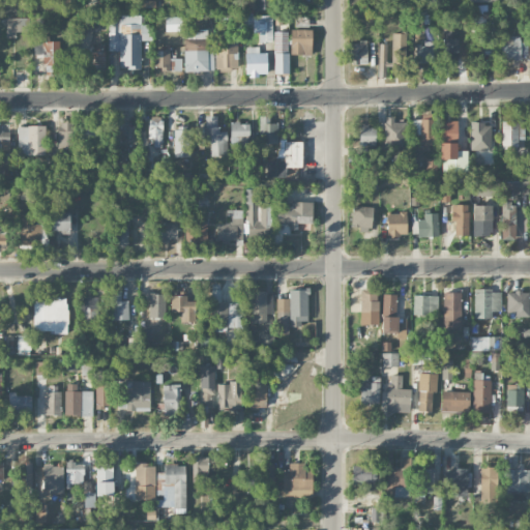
[(471,31),(486,31),(486,5),(471,5),(471,31)]
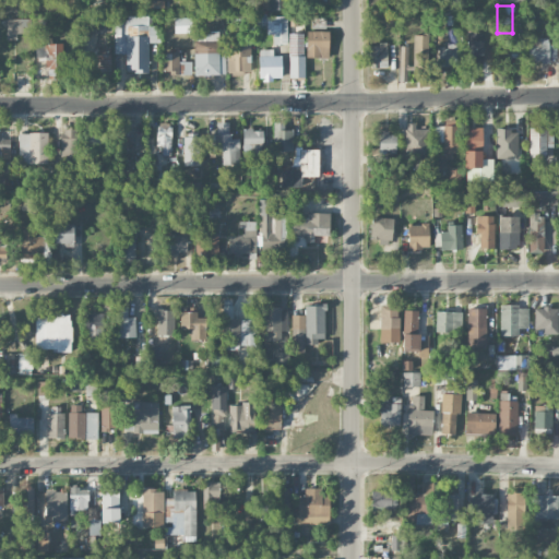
[(115,54),(127,54),(127,70),(147,70),(147,35),(156,35),(156,25),(149,25),(149,15),(127,16),(127,20),(115,20),(115,54)]
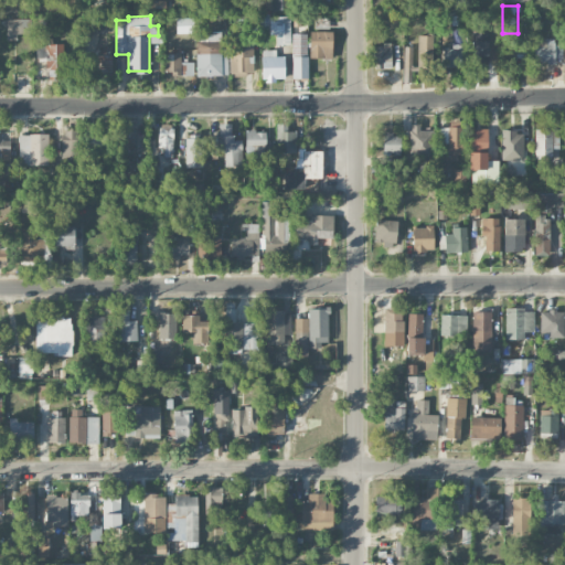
[(290,17),(270,17),(270,34),(276,34),(276,45),(291,44),(290,17)]
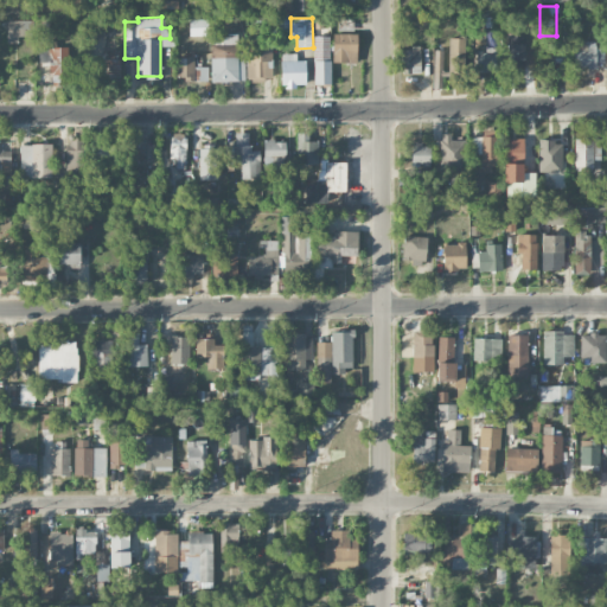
[(33,20),(7,20),(7,40),(33,42),(33,20)]
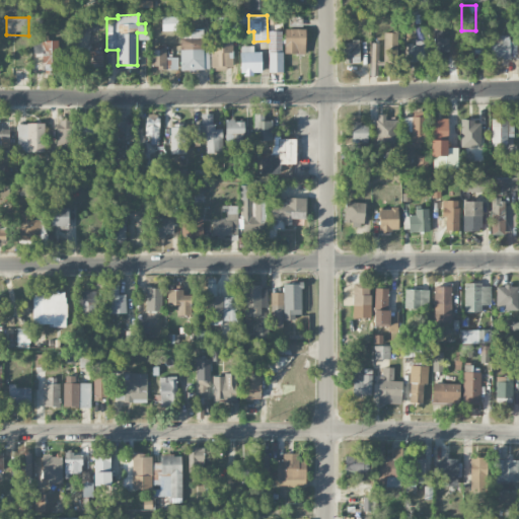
[(305,28),(285,28),(285,53),(305,53),(305,28)]
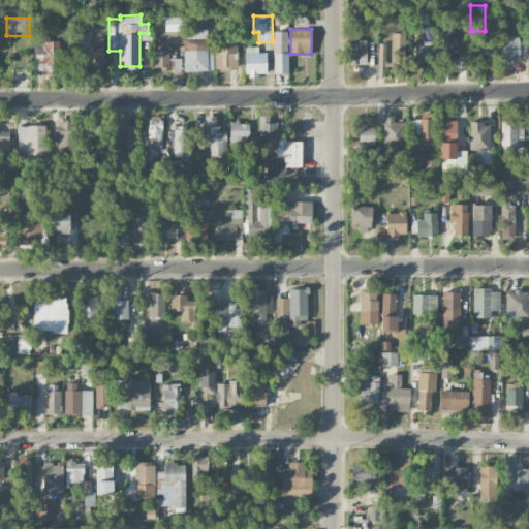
[(184,71),(214,71),(213,51),(209,51),(208,39),(204,39),(204,31),(184,31),(184,71)]
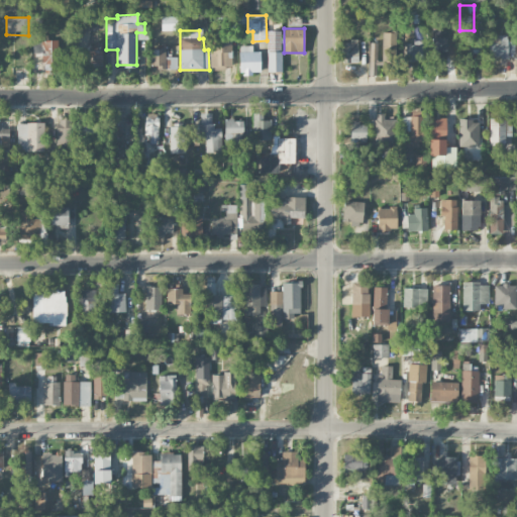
[(281,72),(282,30),(268,30),(267,72),(281,72)]
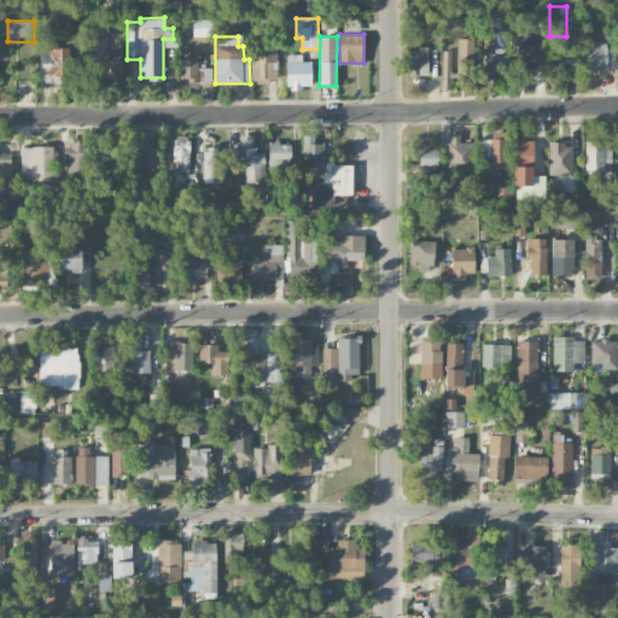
[(473,77),(474,38),(458,38),(456,76),(473,77)]
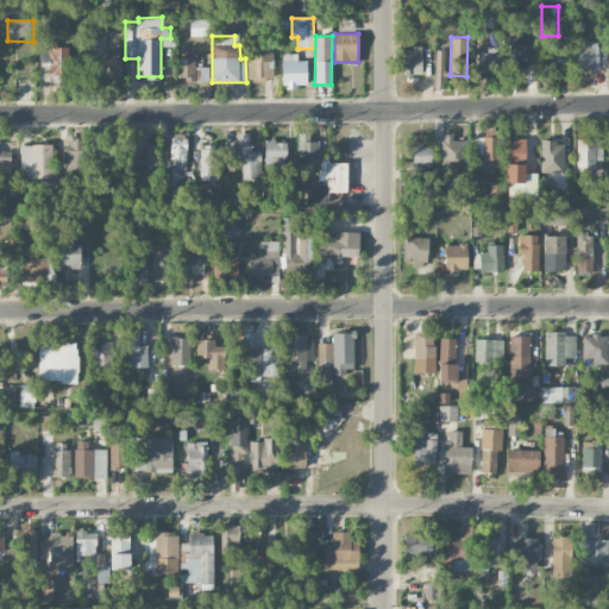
[(50,62),(50,82),(69,82),(68,46),(56,48),(56,42),(38,42),(39,63),(50,62)]
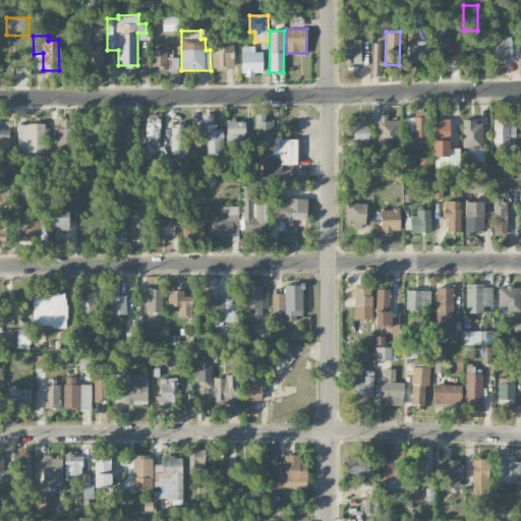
[(462,37),(463,60),(475,59),(475,53),(486,53),(486,36),(462,37)]
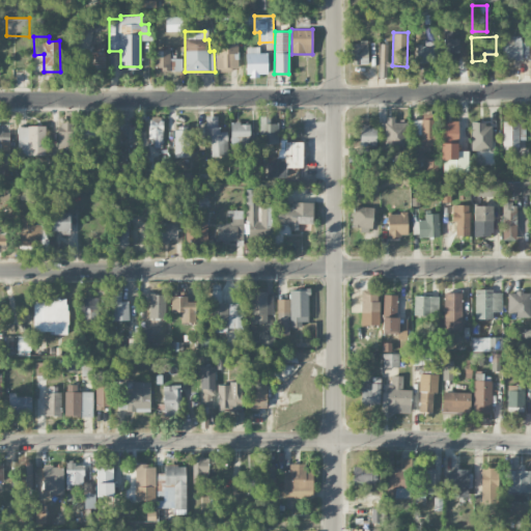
[(239,67),(238,37),(216,37),(217,68),(239,67)]
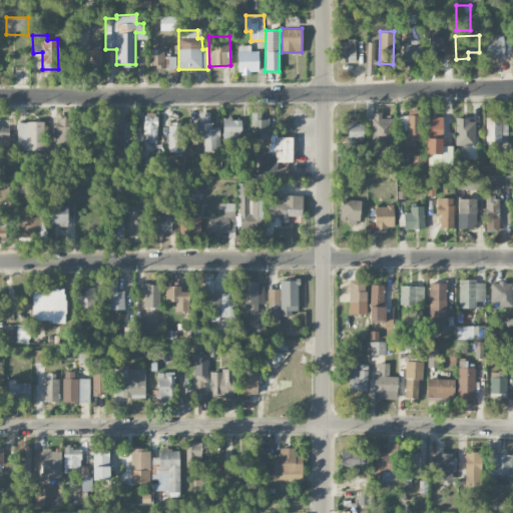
[(485,56),(510,56),(510,36),(485,37),(485,56)]
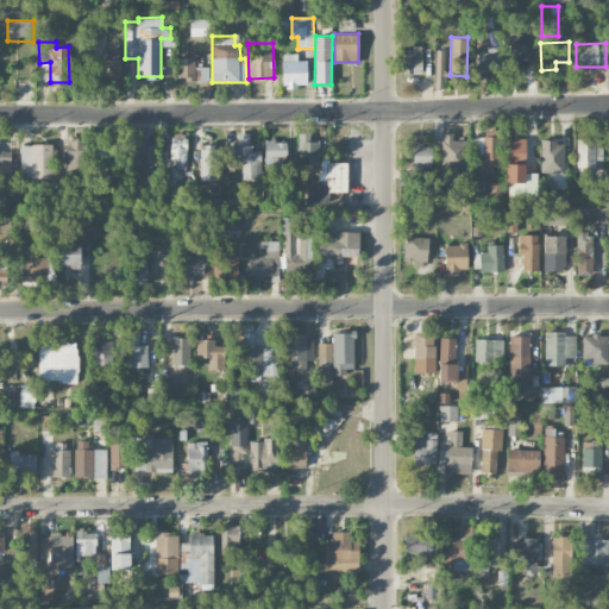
[(422,73),(421,49),(403,49),(403,74),(422,73)]
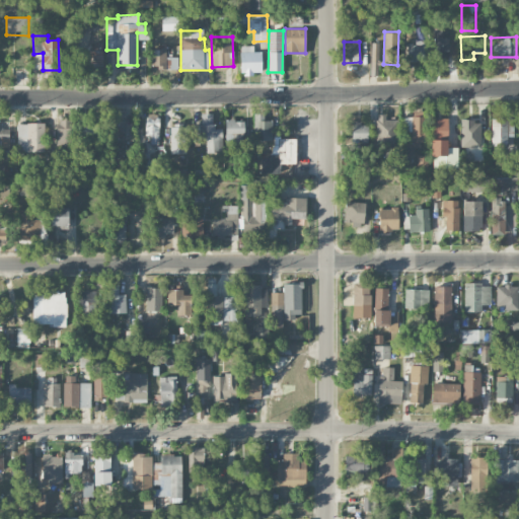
[(406,42),(406,61),(425,61),(425,42),(406,42)]
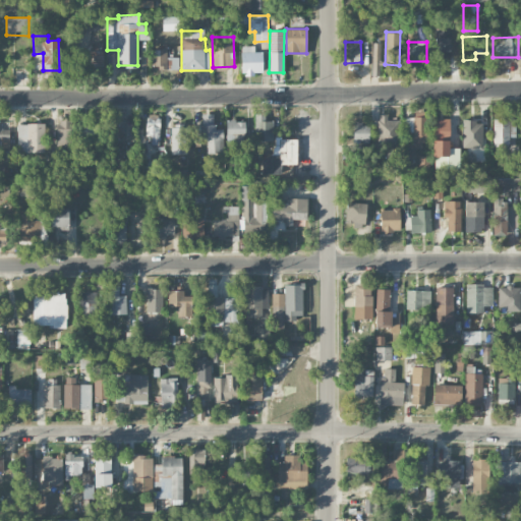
[(254,46),(241,46),(242,74),(263,74),(263,52),(254,52),(254,46)]
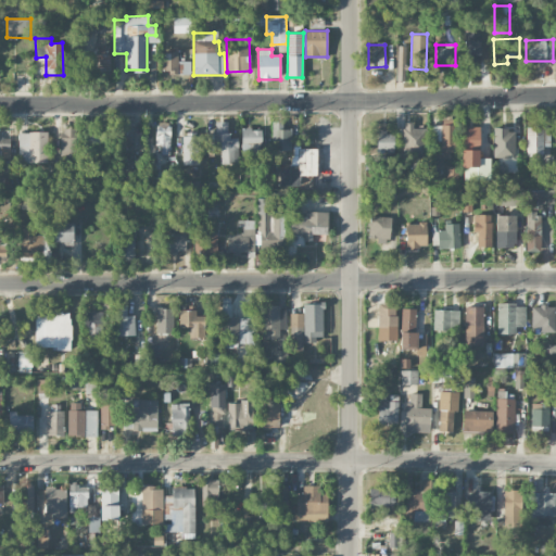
[(162,73),(190,74),(191,61),(178,61),(178,52),(162,52),(162,73)]
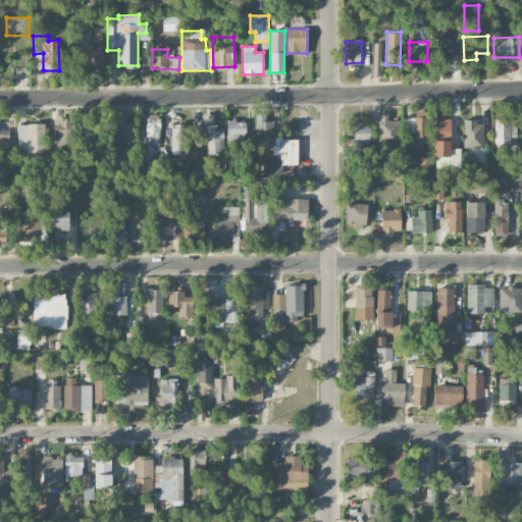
[(88,51),(88,68),(104,68),(104,51),(88,51)]
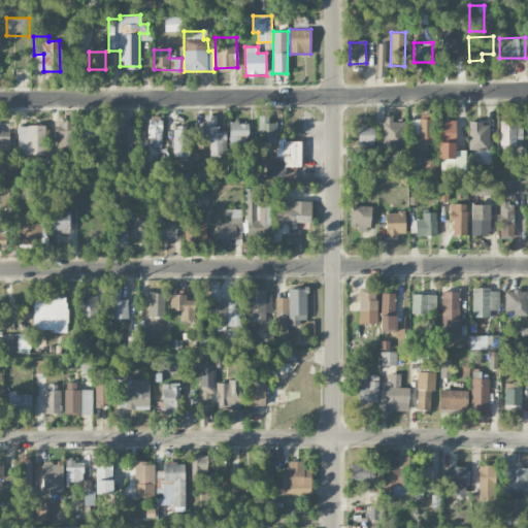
[(120,113),(105,114),(106,139),(122,138),(120,113)]
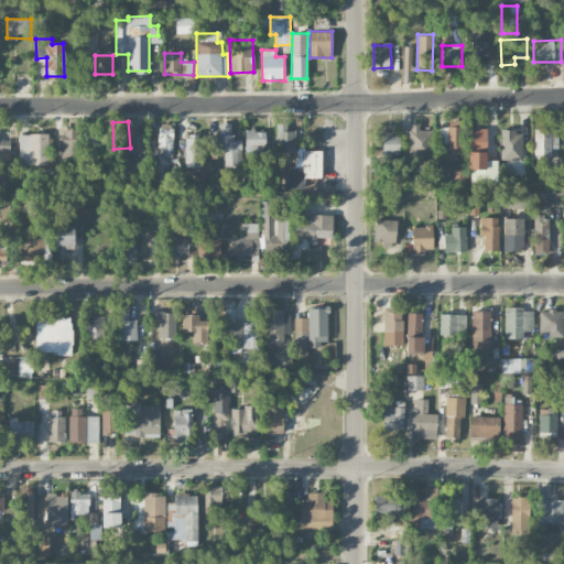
[(288,122),(275,123),(277,153),(296,152),(296,131),(288,131),(288,122)]
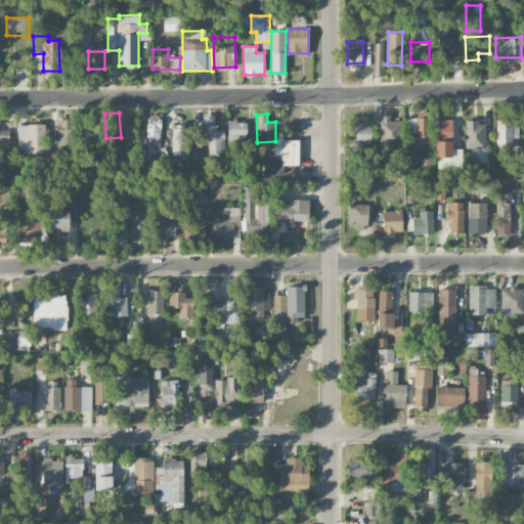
[(161,116),(147,115),(146,136),(153,137),(153,145),(161,145),(161,116)]
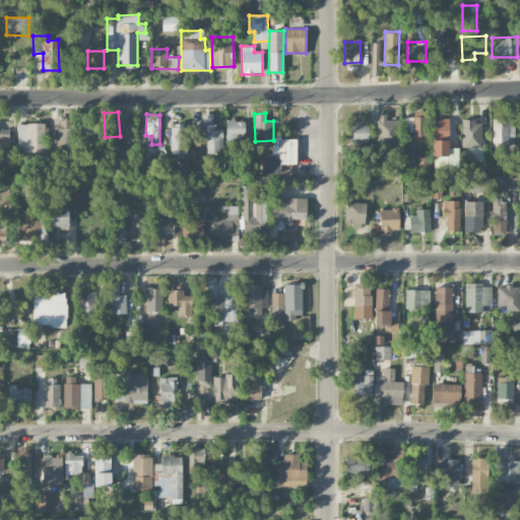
[(222,153),(222,129),(213,129),(214,114),(201,114),(201,124),(194,124),(194,139),(206,140),(206,152),(222,153)]
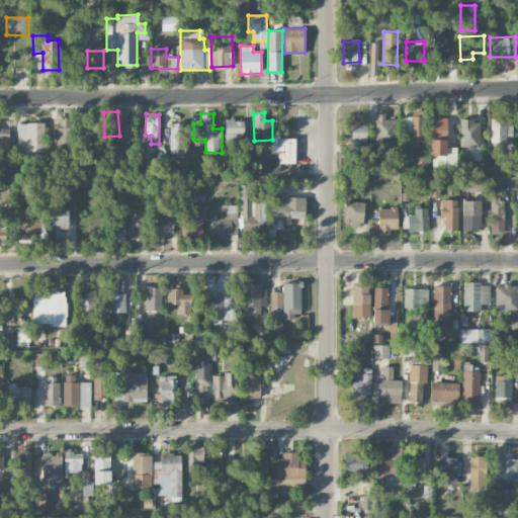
[(384,119),(384,114),(375,114),(375,145),(398,145),(398,119),(384,119)]
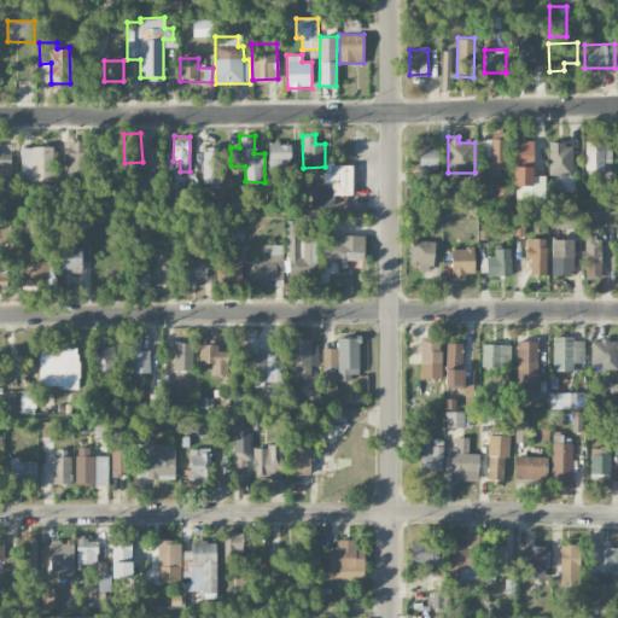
[(506,139),(479,140),(479,157),(489,156),(490,174),(507,173),(506,139)]
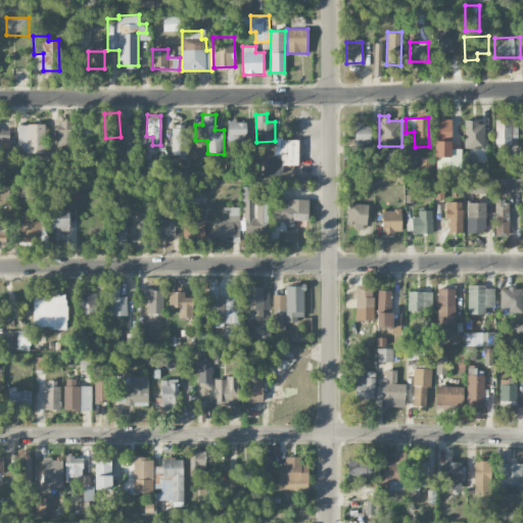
[(435,156),(452,156),(450,119),(434,119),(435,156)]
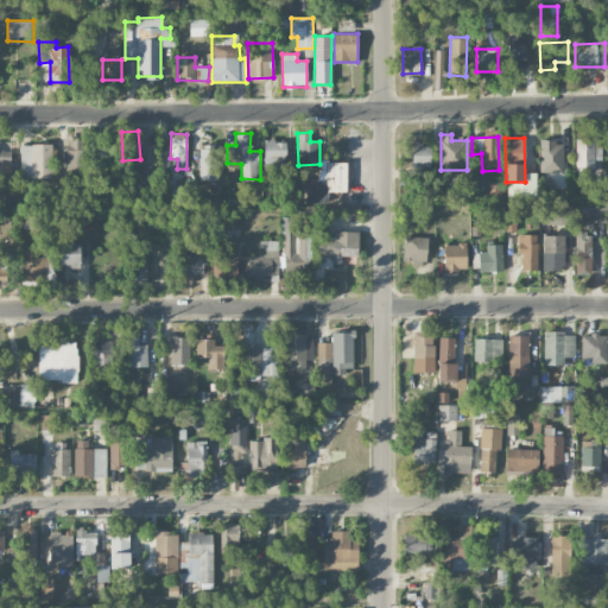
[(96,139),(96,151),(111,151),(112,140),(96,139)]
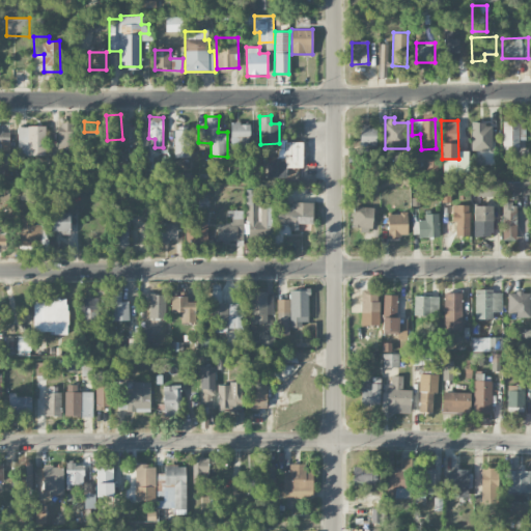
[(503,148),(519,148),(519,140),(526,140),(525,121),(502,122),(503,148)]
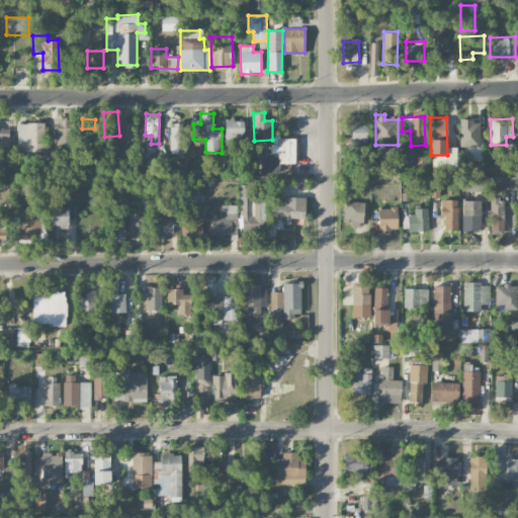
[(72,148),(73,119),(58,119),(57,147),(72,148)]
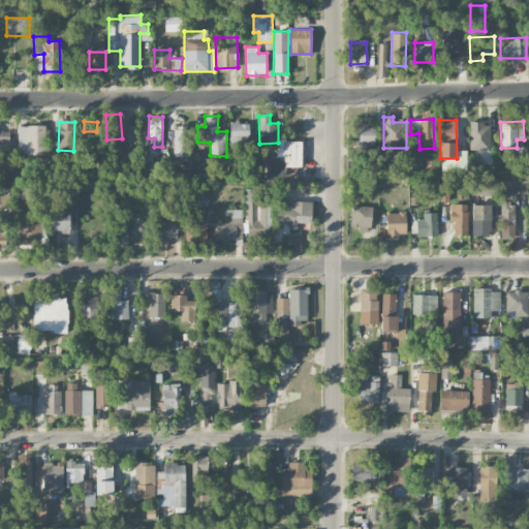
[(229,150),(247,150),(247,122),(230,122),(229,150)]
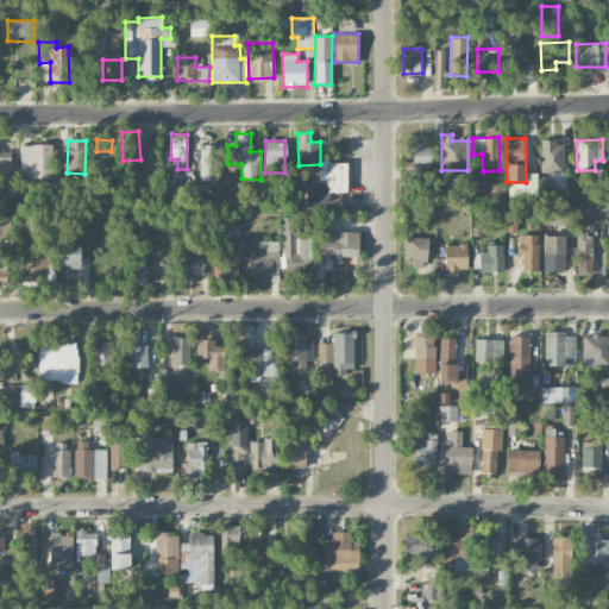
[(564,171),(563,142),(540,142),(541,173),(564,171)]
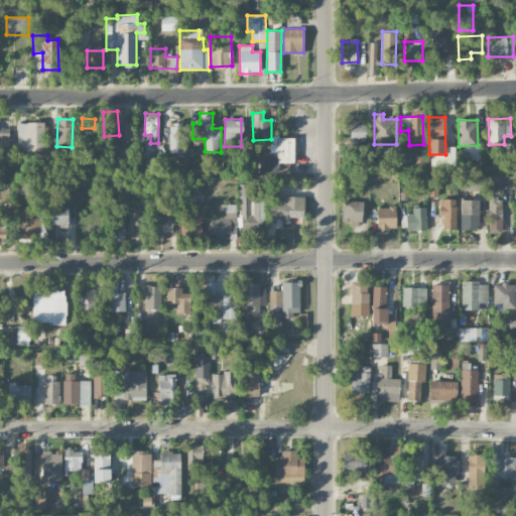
[(44,122),(17,123),(17,151),(44,151),(44,122)]
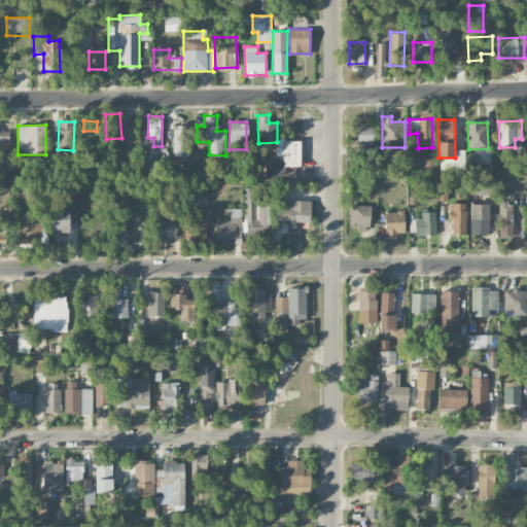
[(357,144),(374,145),(374,126),(357,126),(357,144)]
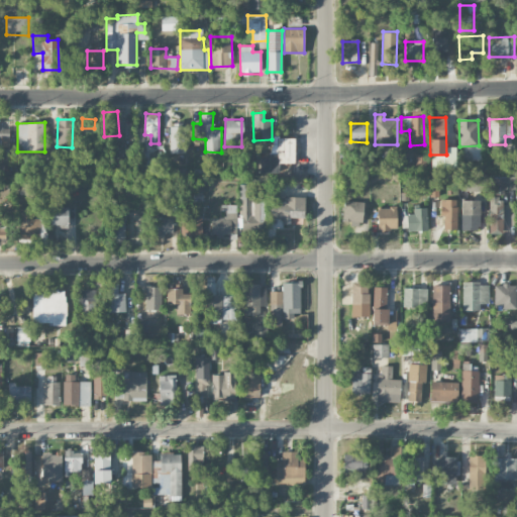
[(186,126),(170,126),(170,152),(186,152),(186,126)]
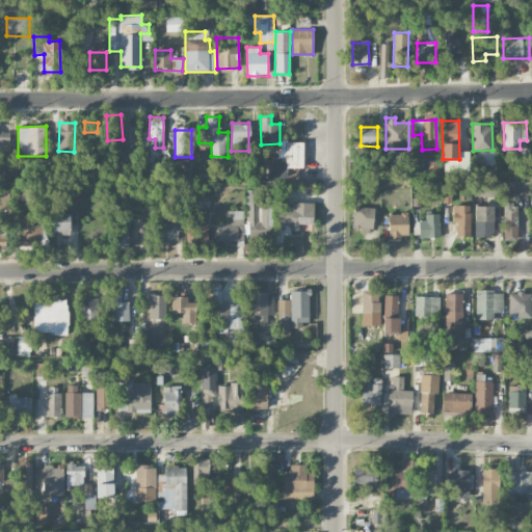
[(287,168),(302,168),(302,141),(280,141),(278,161),(267,161),(267,178),(287,178),(287,168)]
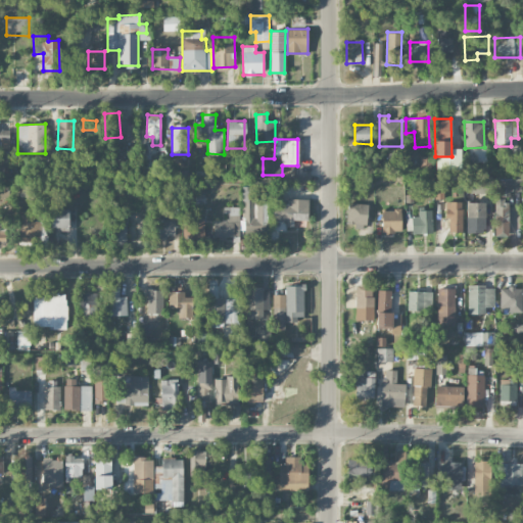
[(420,176),(431,175),(430,156),(419,156),(420,176)]
